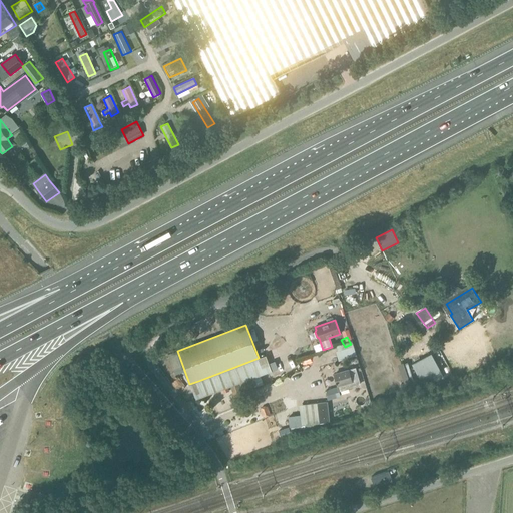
[(336,358),(338,368),(357,364),(355,354),(336,358)]
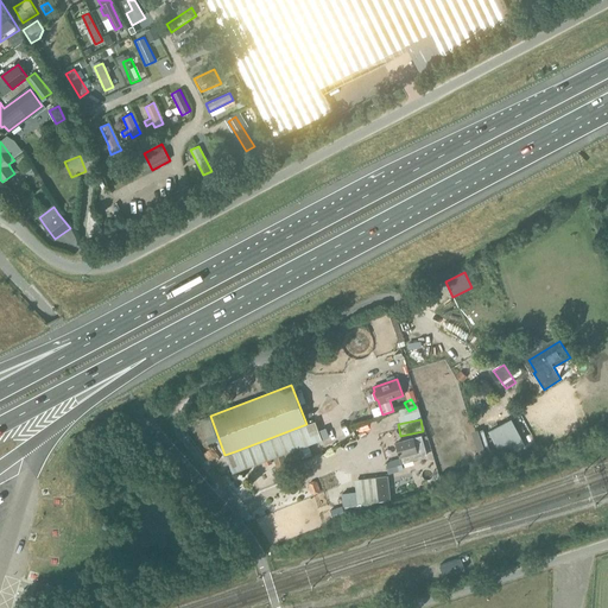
[(511,419),(488,431),(504,460),(526,448),(511,419)]
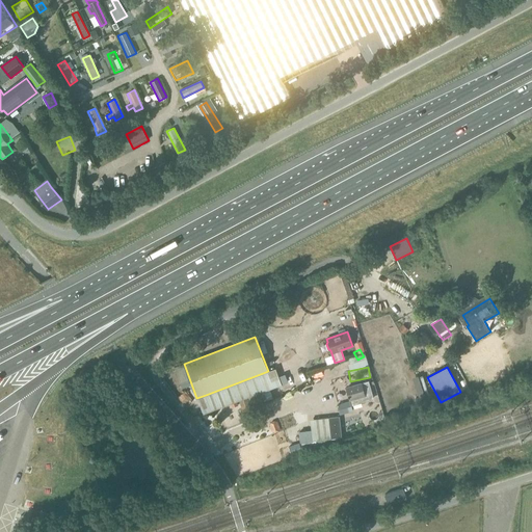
[(211,410),(274,388),(268,371),(206,395),(211,410)]
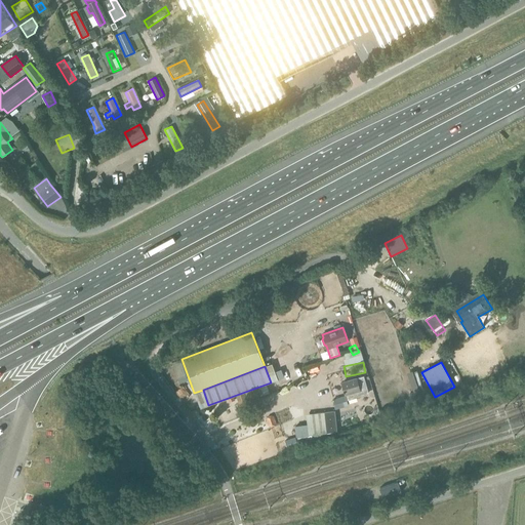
[(363,377),(357,379),(357,378),(342,382),(345,390),(344,390),(346,395),(347,394),(349,399),(368,393),(363,377)]
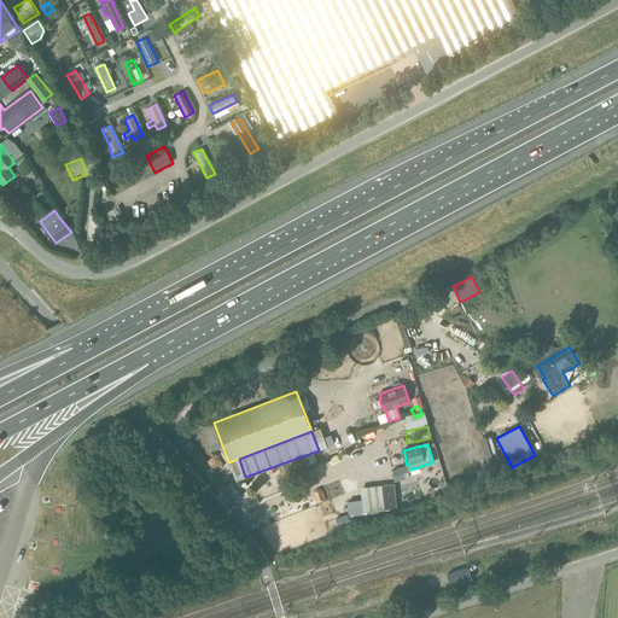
[(395,482),(406,479),(402,467),(392,470),(395,482)]
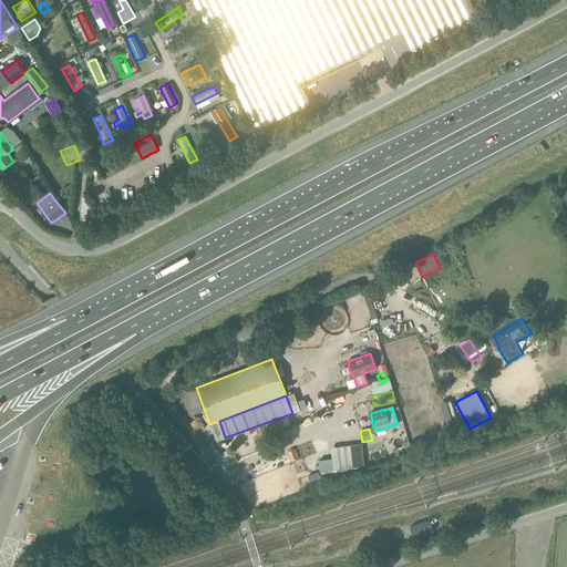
[(321,471),(321,476),(323,480),(347,476),(364,470),(362,443),(331,447),(333,470),(321,471)]
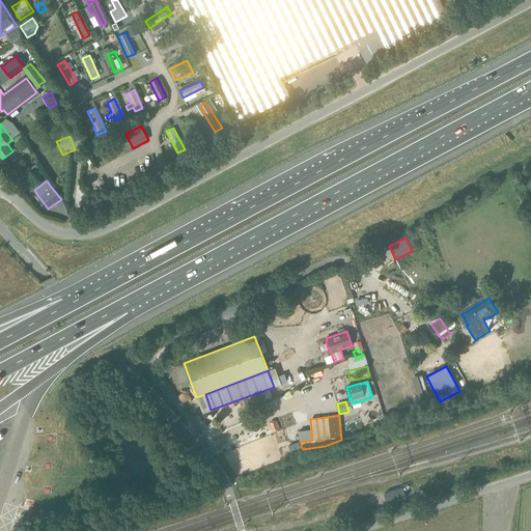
[(279,428),(276,421),(274,420),(272,420),(270,421),(269,423),(272,430),(274,431),(278,431),(279,428)]
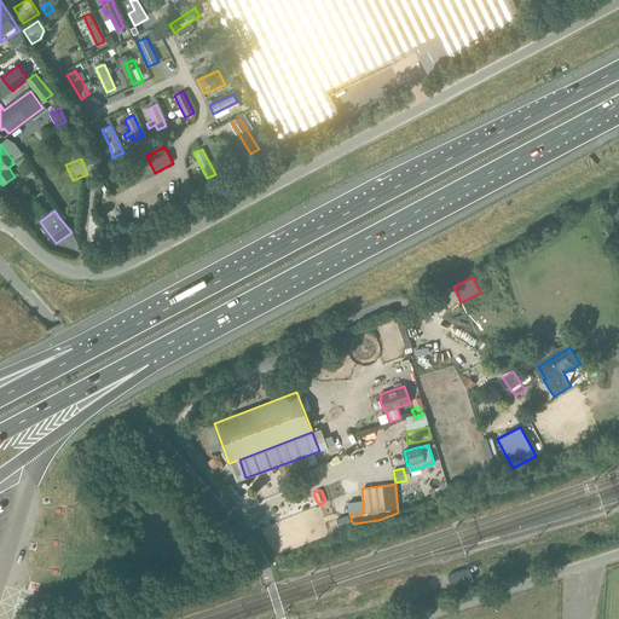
[(340,533),(353,528),(348,515),(336,520),(340,533)]
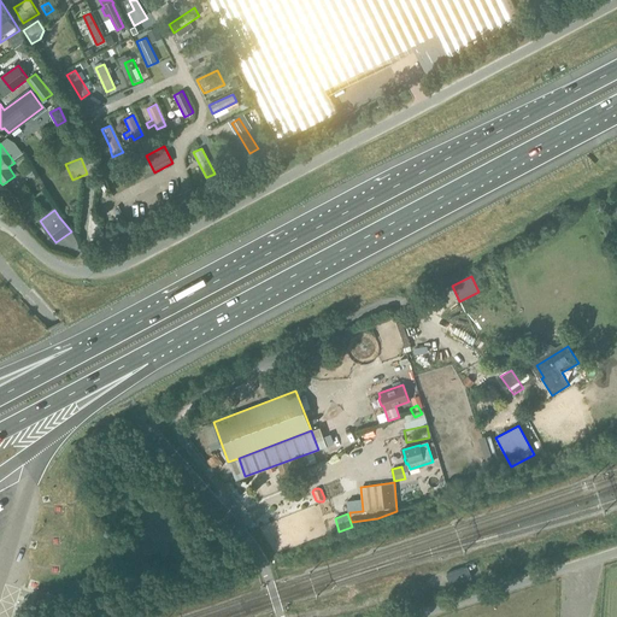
[(451,585),(472,577),(469,566),(447,574),(451,585)]
